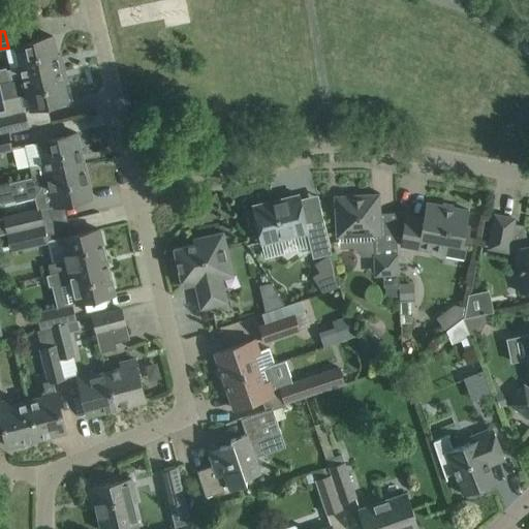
[(0,82),(7,81),(8,82),(63,68),(60,55),(57,55),(53,36),(14,45),(20,67),(6,70),(6,67),(0,68),(0,82)]
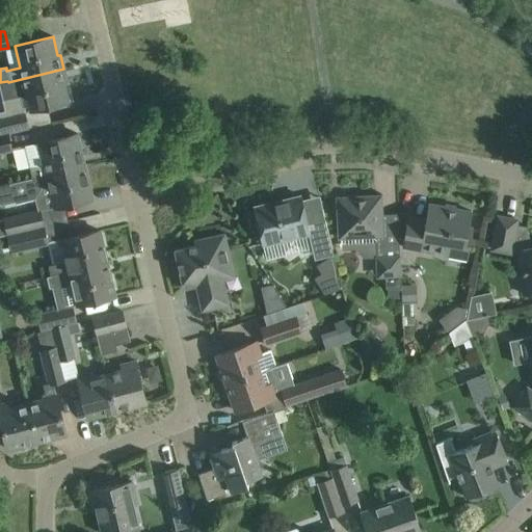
[(63,69),(8,82),(10,91),(26,88),(31,110),(68,101),(63,82),(67,81),(63,69)]
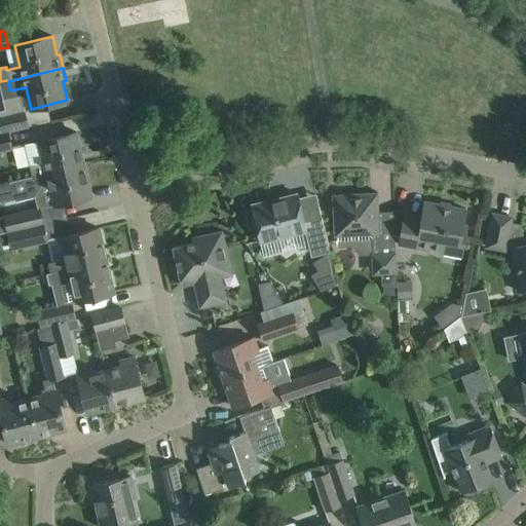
[(0,115),(0,133),(7,132),(29,126),(25,109),(0,115)]
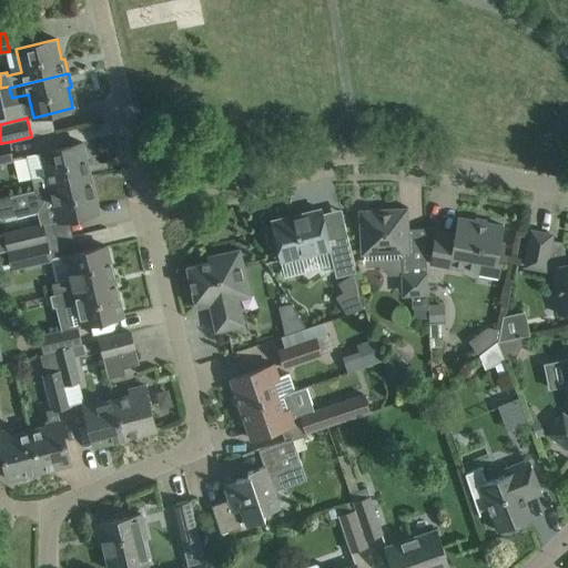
[(0,161),(12,159),(8,142),(0,143),(0,161)]
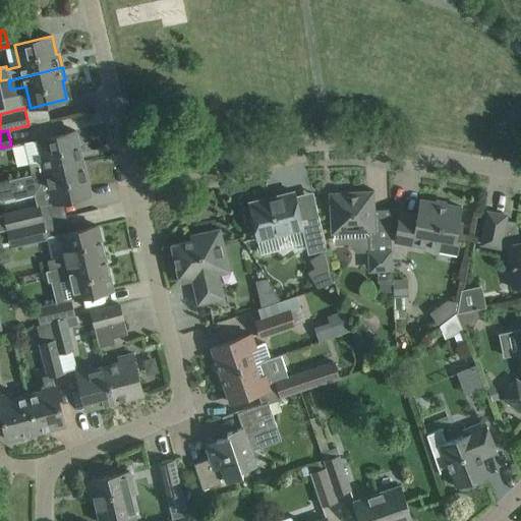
[(0,181),(82,163),(75,130),(24,142),(32,174),(0,181)]
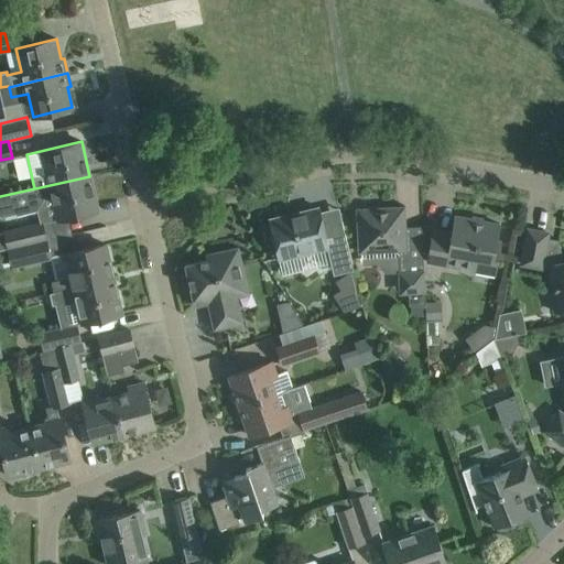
[(89,176),(0,196),(0,217),(14,214),(17,216),(38,210),(44,198),(53,197),(58,219),(97,210),(89,176)]
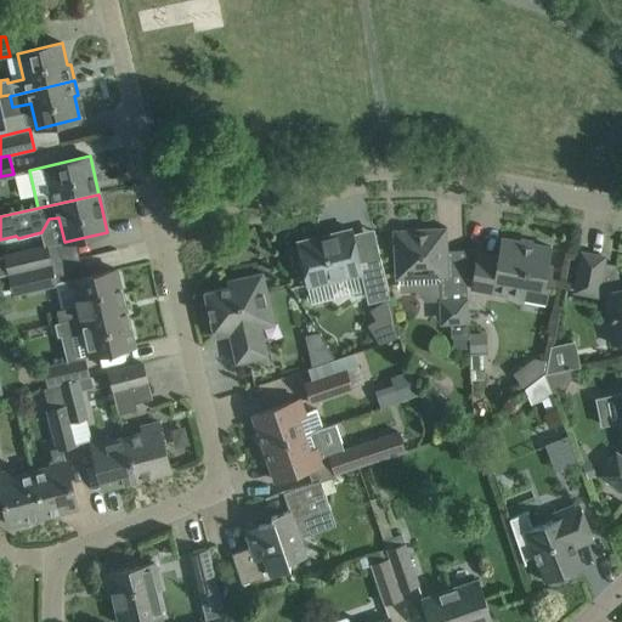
[(389,298),(373,230),(352,235),(351,228),(297,242),(309,292),(306,297),(307,300),(311,303),(334,298),(329,280),(362,272),(368,303),(389,298)]
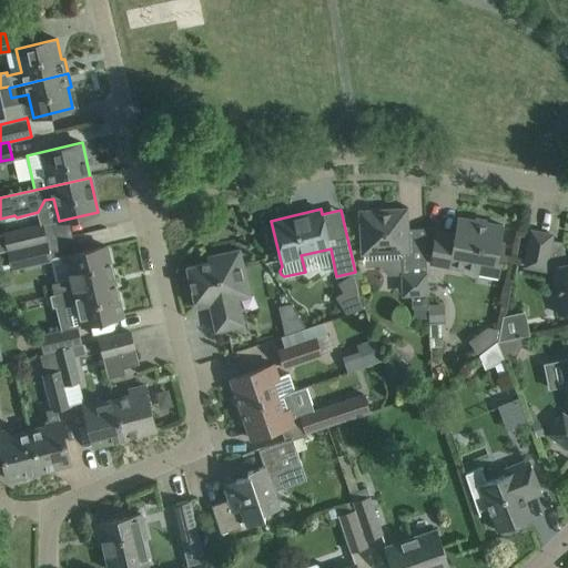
[(366,225),(361,231),(362,253),(364,253),(402,251),(403,274),(403,287),(411,294),(412,307),(428,306),(425,250),(424,227),(402,229),(401,209),(365,211),(366,225)]
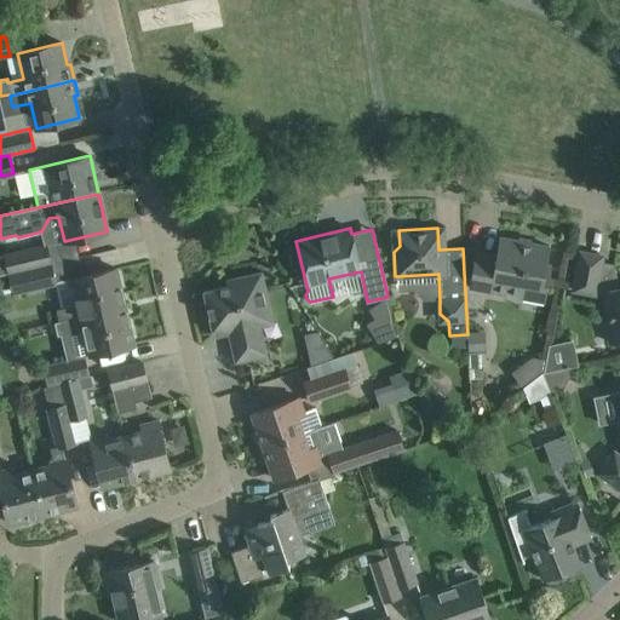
[(497,256),(476,252),(470,287),(505,294),(507,282),(545,290),(550,265),(545,264),(549,246),(500,236),(497,256)]
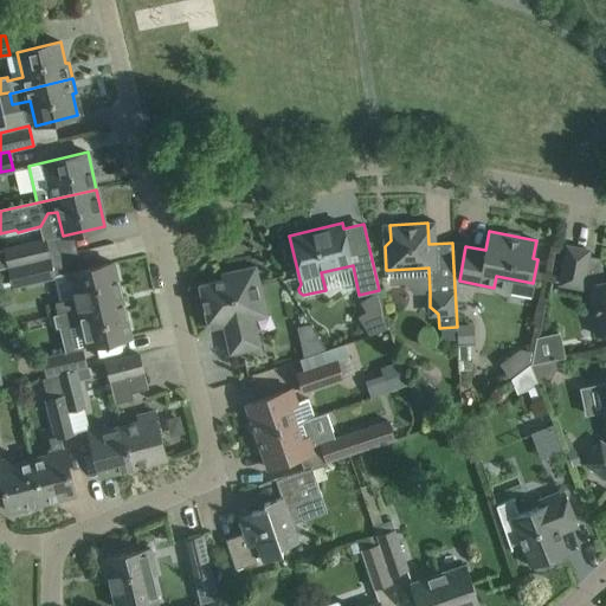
[(0,250),(0,268),(50,256),(45,238),(2,249),(2,250),(0,250)]
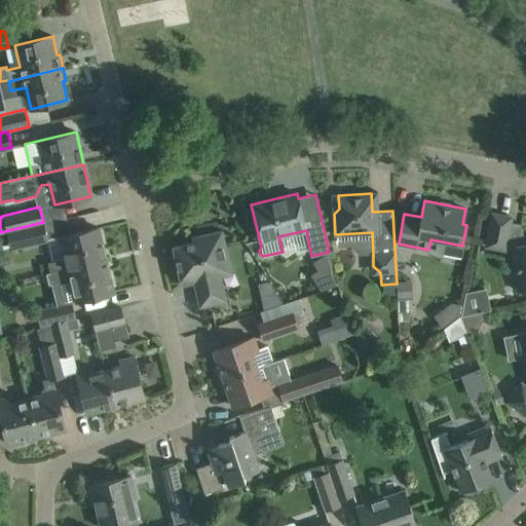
[(525,289),(525,243),(521,224),(510,221),(511,217),(492,214),(486,246),(504,250),(505,247),(512,249),(516,270),(513,270),(518,291),(525,289)]
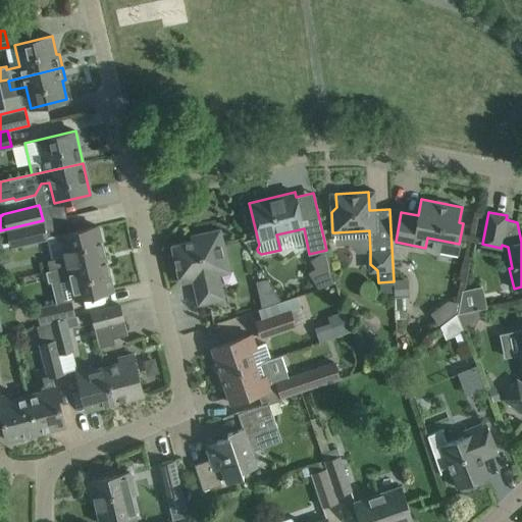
[(8,230),(12,247),(47,239),(43,222),(8,230)]
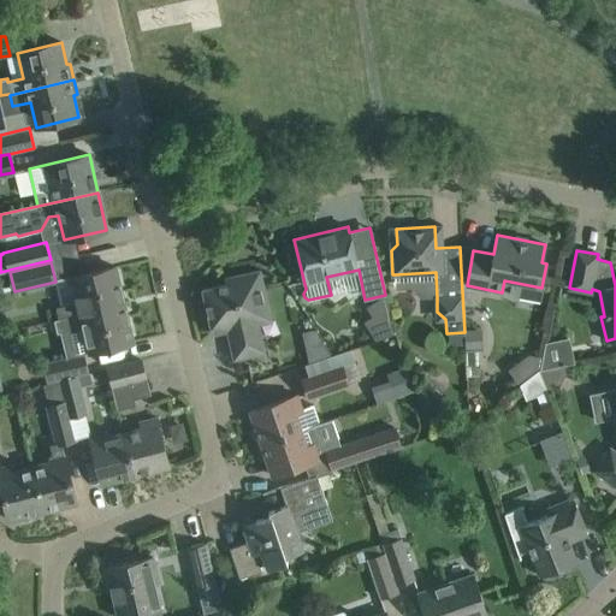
[(54,320),(54,323),(124,304),(116,267),(71,277),(77,302),(55,307),(58,319),(54,320)]
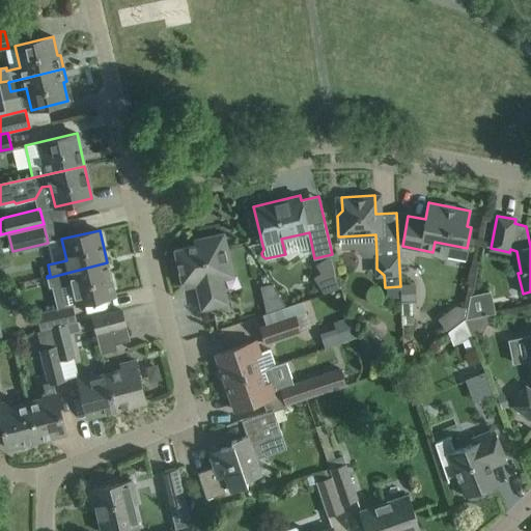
[(231,267),(228,253),(224,233),(202,238),(203,243),(174,250),(183,288),(196,285),(201,310),(228,304),(223,279),(227,278),(229,275),(231,271),(231,267)]
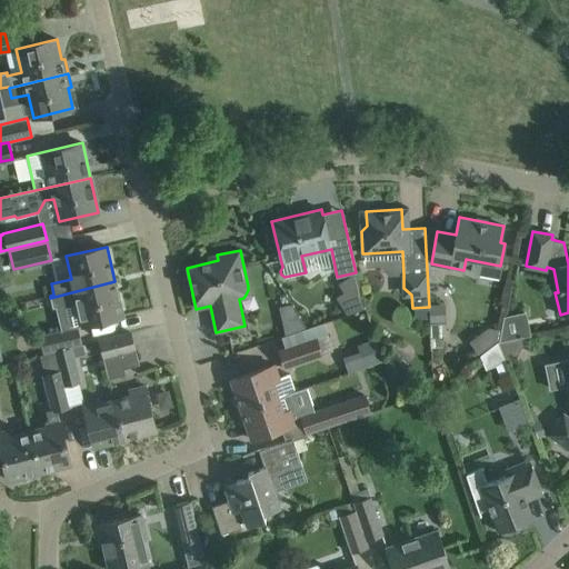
[(115,281),(50,298),(52,308),(77,302),(82,326),(122,316),(115,281)]
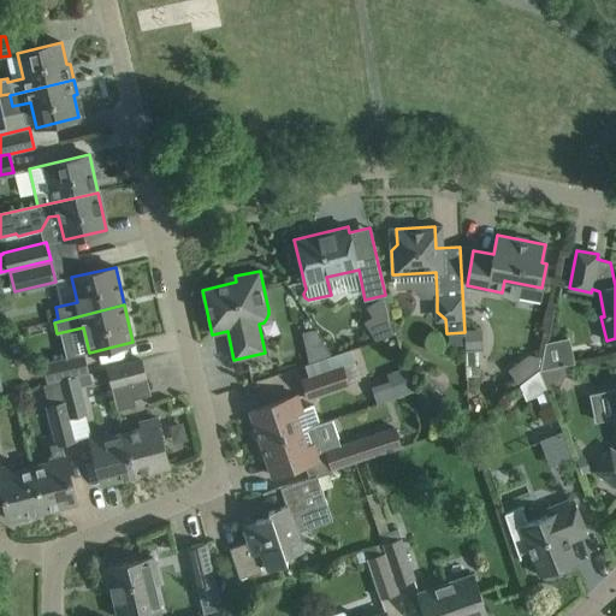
[(372,317),(363,321),(375,339),(394,333),(388,307),(372,317)]
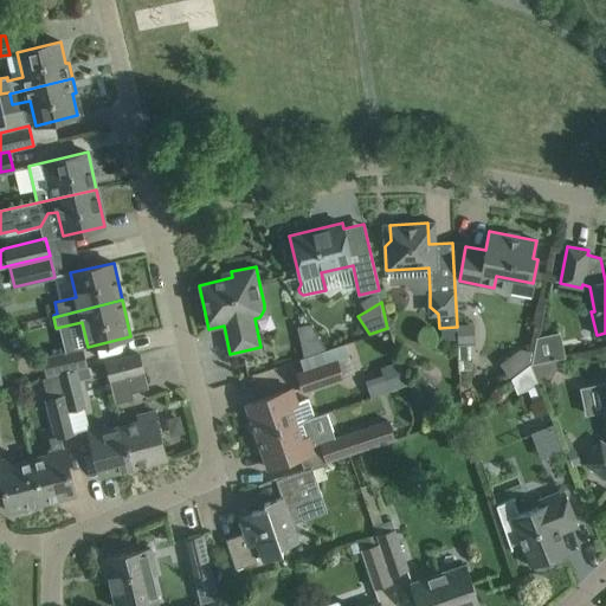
[(320,336),(303,341),(305,354),(324,349),(327,348),(320,336)]
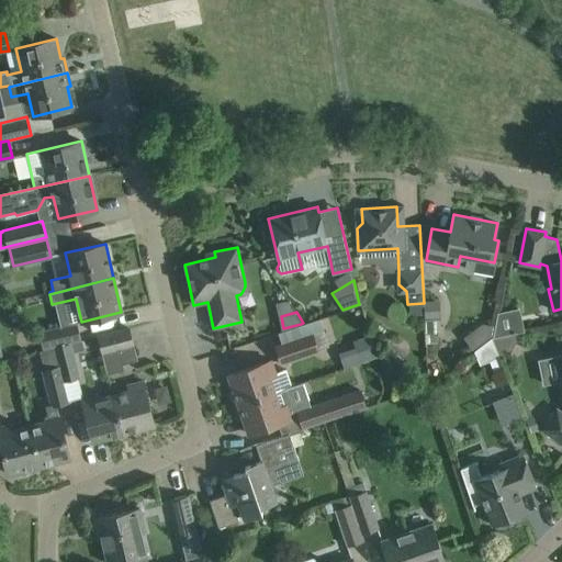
[(281,363),(328,347),(318,318),(278,333),(282,345),(276,346),(281,363)]
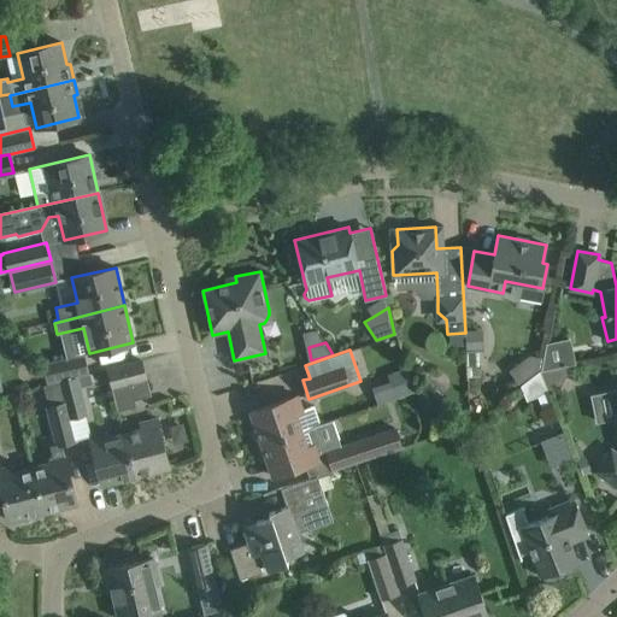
[(42,364),(46,381),(89,371),(84,353),(42,364)]
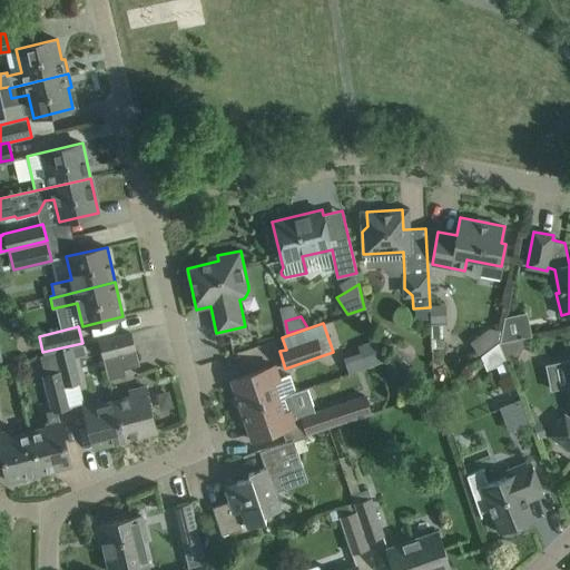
[(130,333),(109,338),(98,341),(108,380),(125,375),(124,370),(139,365),(130,333)]
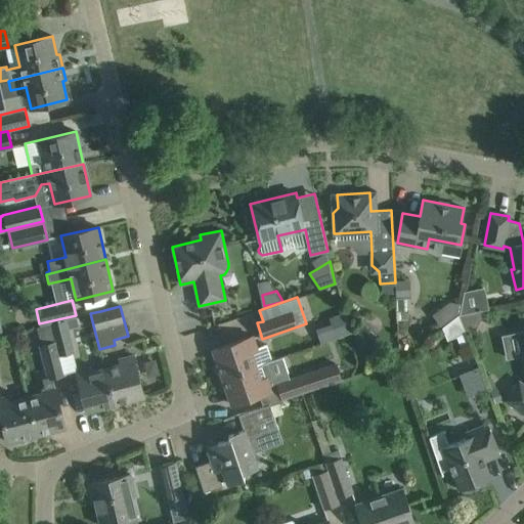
[(344,309),(328,314),(330,320),(335,335),(351,330),(344,309)]
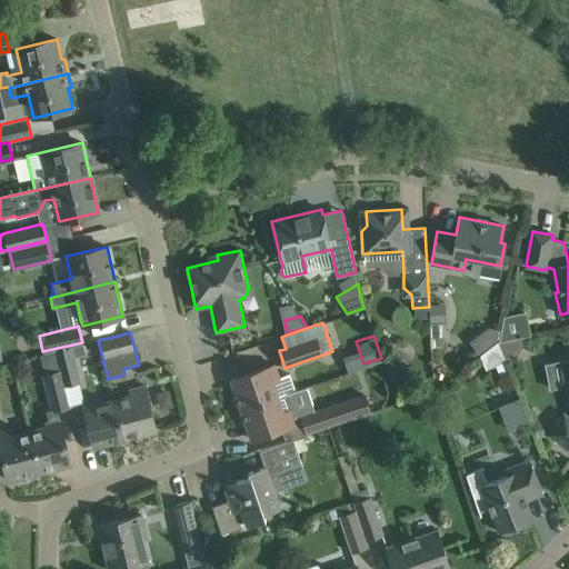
[(521,337),(498,341),(506,361),(516,358),(522,345),(521,337)]
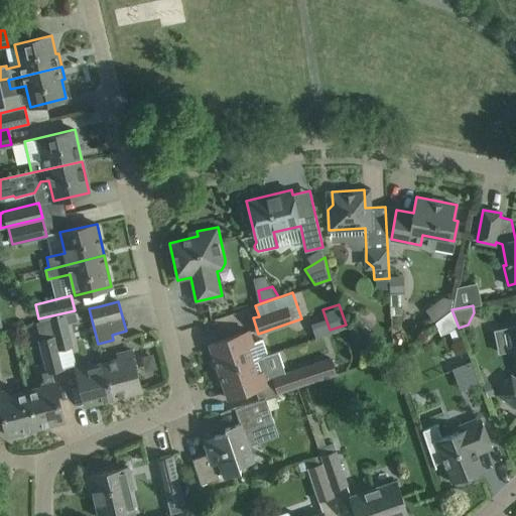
[(450,308),(435,320),(440,335),(449,332),(458,328),(450,308)]
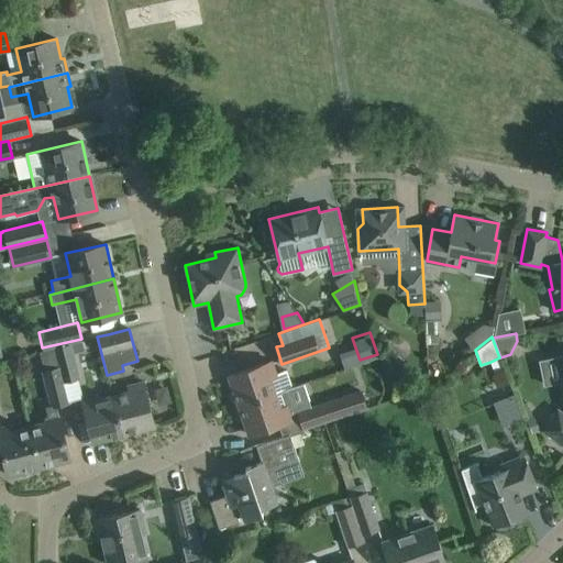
[(59,367),(63,382),(79,377),(70,343),(54,348),(59,367)]
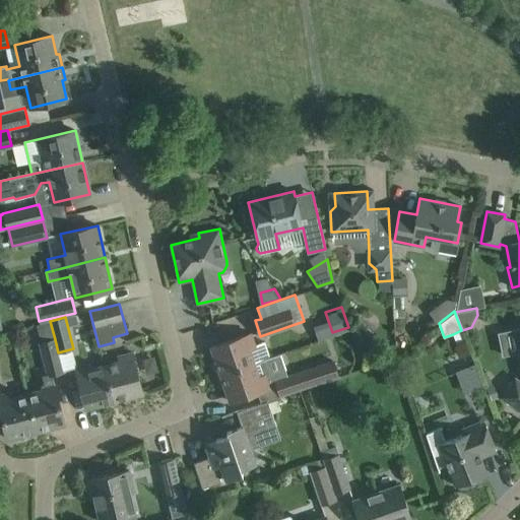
[(353,332),(350,335),(362,344),(364,341),(365,342),(374,332),(361,321),(351,331),(353,332)]
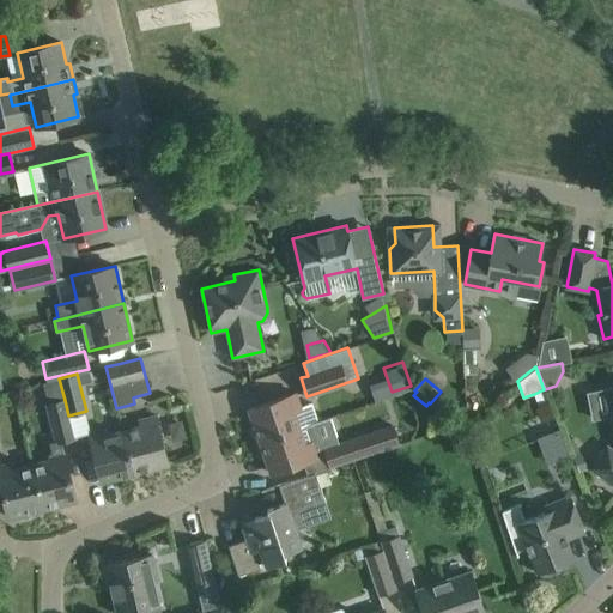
[(607,389),(586,394),(592,420),(612,417),(612,419),(612,448),(607,445),(590,468),(606,479),(612,484),(612,386),(606,387),(607,389)]
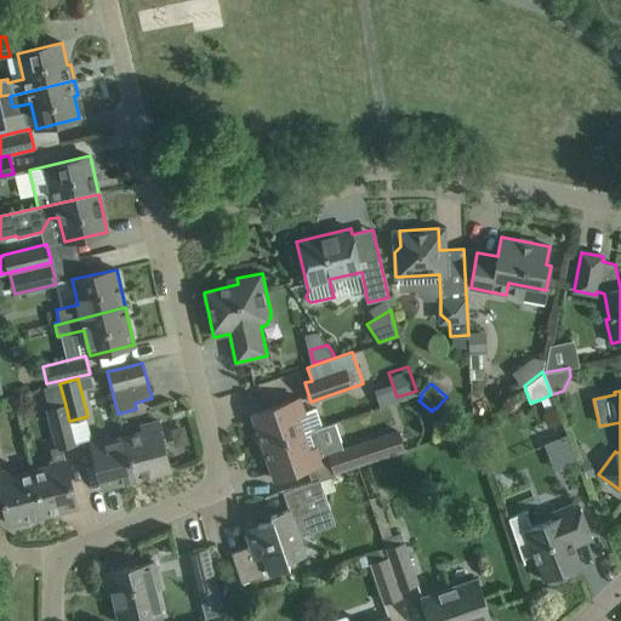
[(0,399),(3,409),(16,405),(13,396),(0,398),(0,399)]
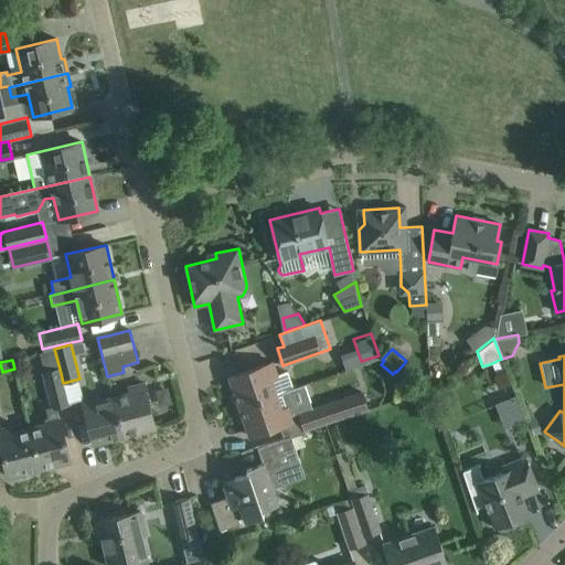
[(292,387),(287,371),(277,374),(273,362),(228,377),(238,406),(287,390),(292,387)]
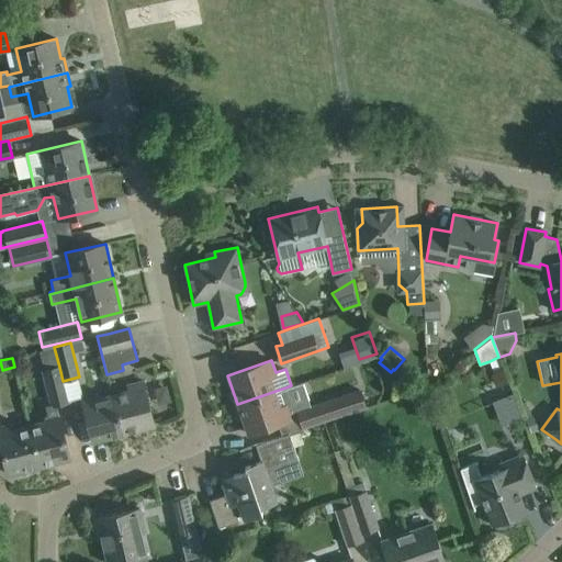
[(63,381),(59,367),(44,371),(52,403),(53,405),(56,404),(68,401),(63,381)]
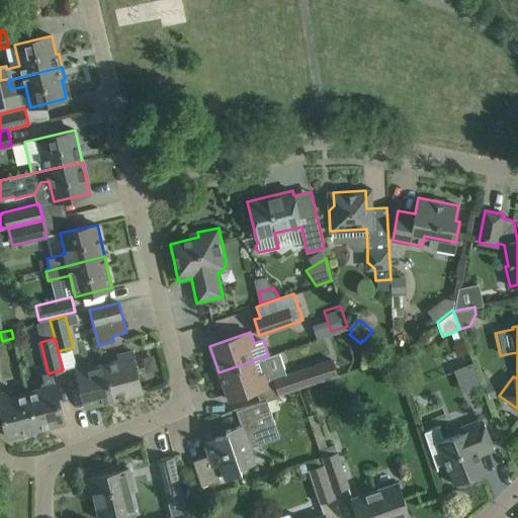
[(119,360),(103,364),(112,400),(142,392),(132,351),(117,355),(119,360)]
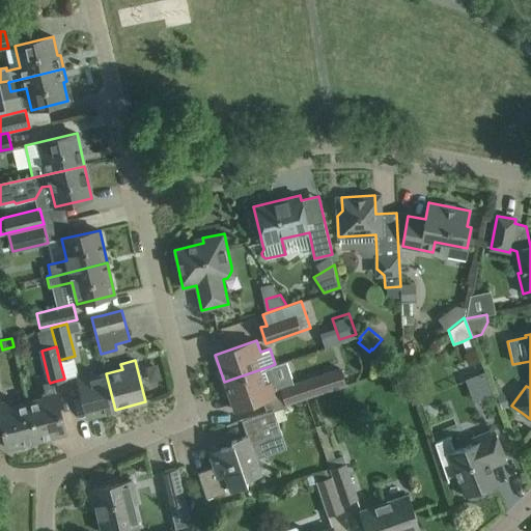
[(275,395),(271,383),(275,382),(270,366),(224,382),(233,410),(275,395)]
